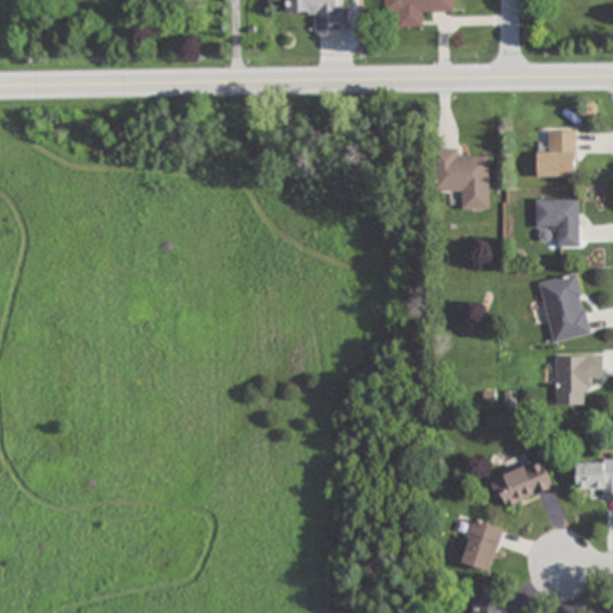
[(337,0),(286,0),(286,17),(313,17),(313,30),(351,30),(351,7),(338,7),(337,0)]
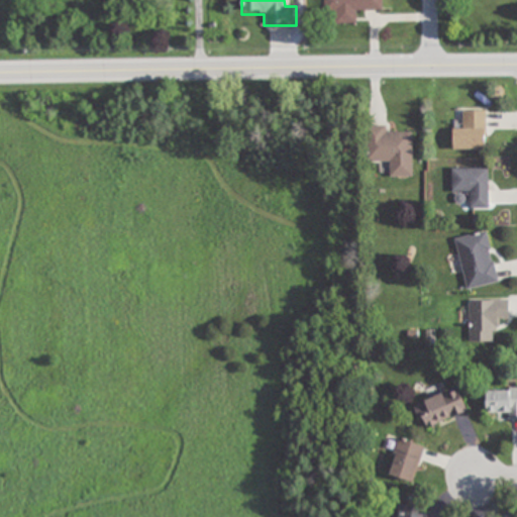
[(323,0),(324,13),(334,13),(334,23),(357,23),(357,11),(383,11),(383,0),(323,0)]
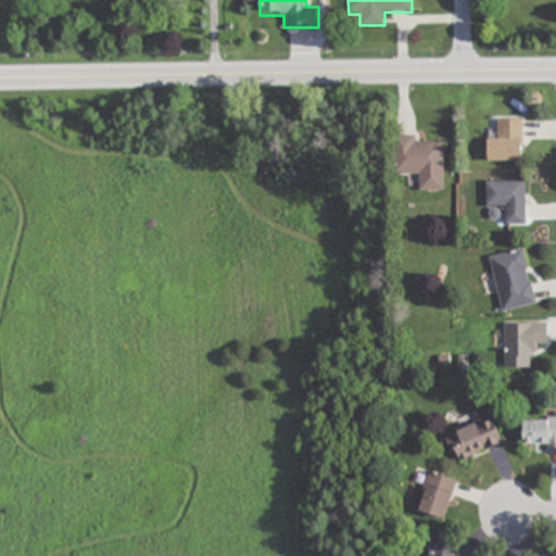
[(522,162),(522,119),(498,119),(498,138),(488,138),(488,162),(522,162)]
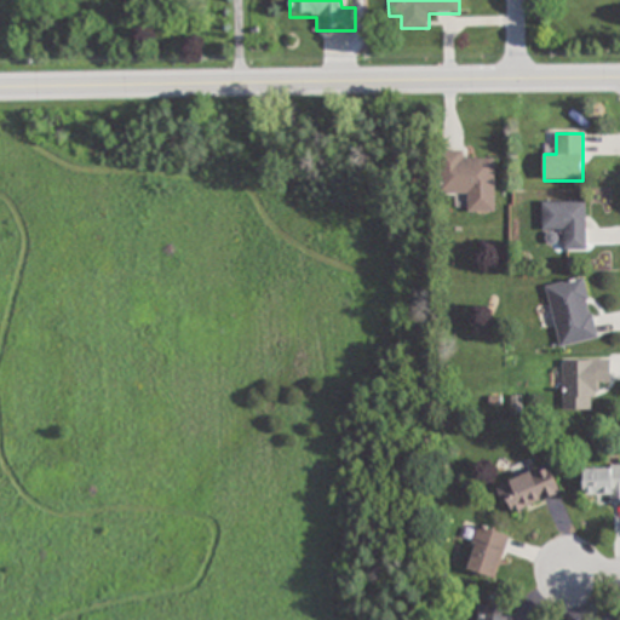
[(465,150),(442,150),(442,195),(468,195),(468,212),(495,212),(495,161),(465,161),(465,150)]
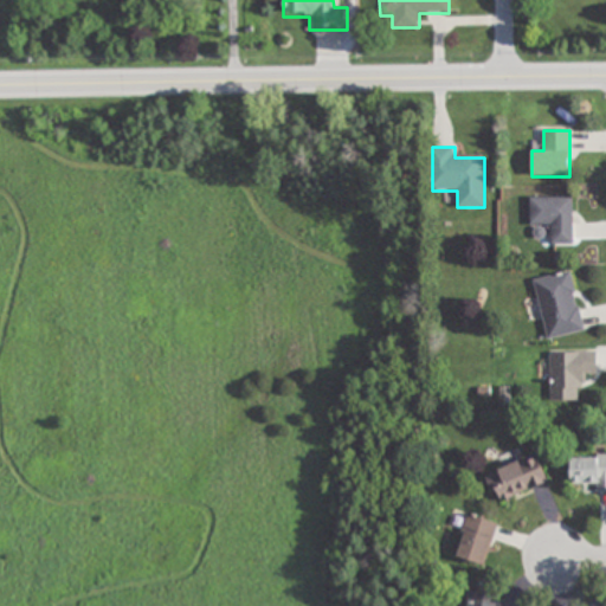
[(573,244),(573,197),(529,198),(529,226),(550,226),(550,245),(573,244)]
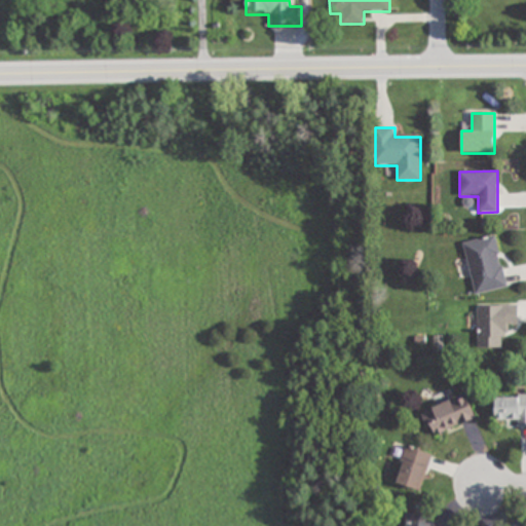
[(508,288),(496,234),(462,241),(475,295),(508,288)]
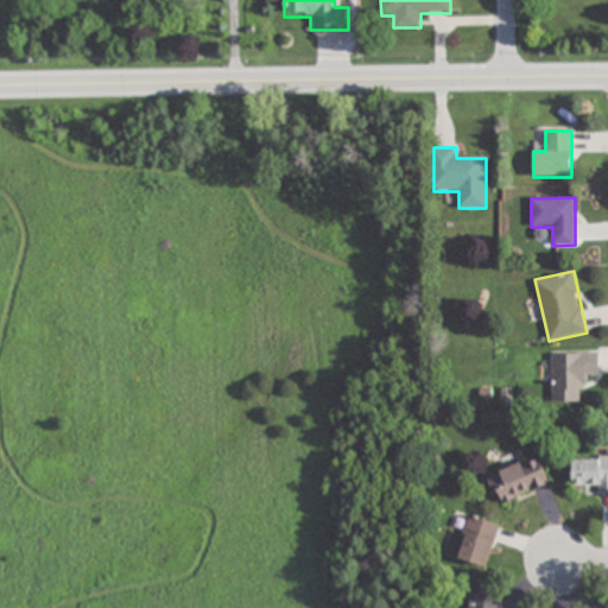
[(552,401),(586,401),(586,375),(599,375),(599,353),(552,353),(552,401)]
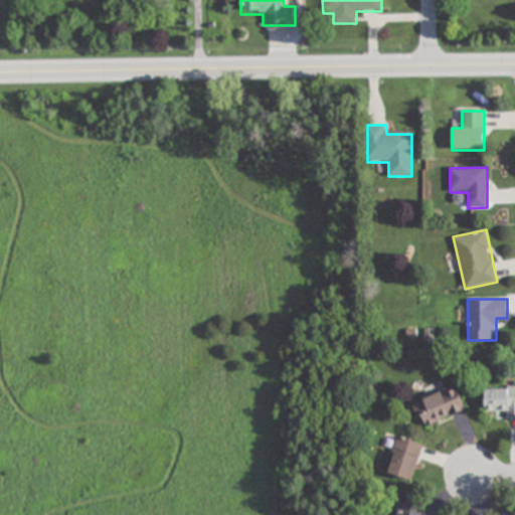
[(514,415),(514,386),(486,386),(486,415),(514,415)]
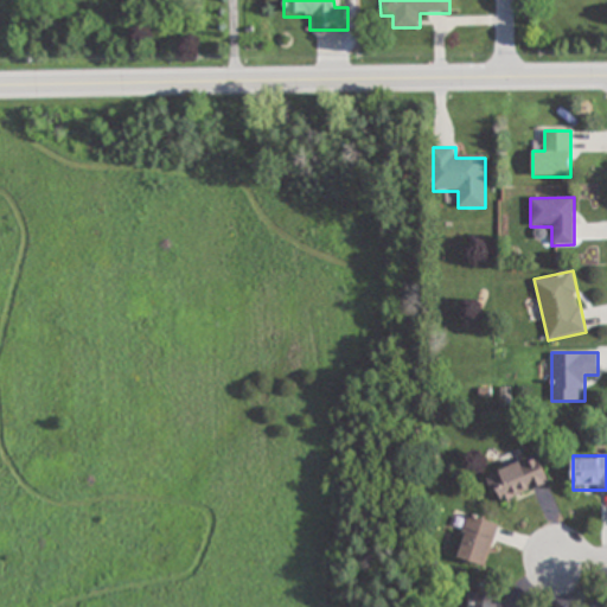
[(486,475),(497,504),(549,485),(540,457),(486,475)]
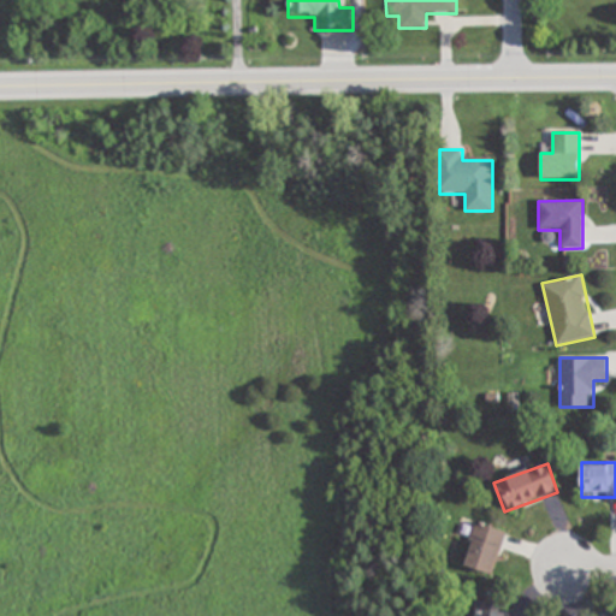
[(462,566),(493,575),(508,532),(477,521),(462,566)]
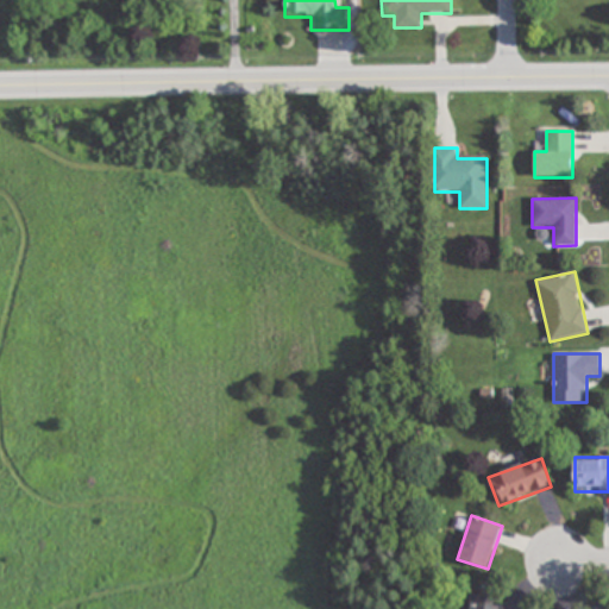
[(502,608),(502,596),(471,595),(471,608),(502,608)]
